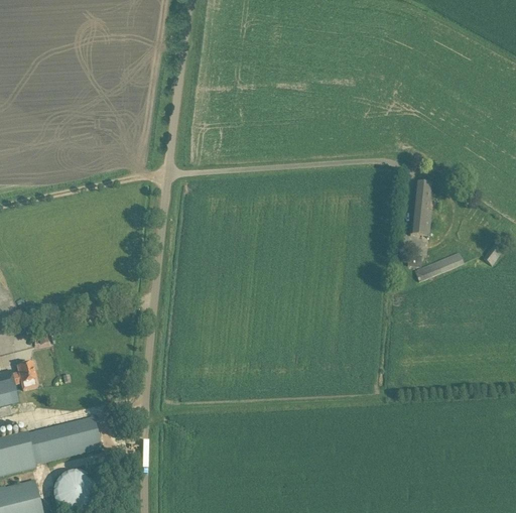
[(432,182),(426,182),(416,181),(411,233),(428,235),(430,211),(429,211),(432,182)]
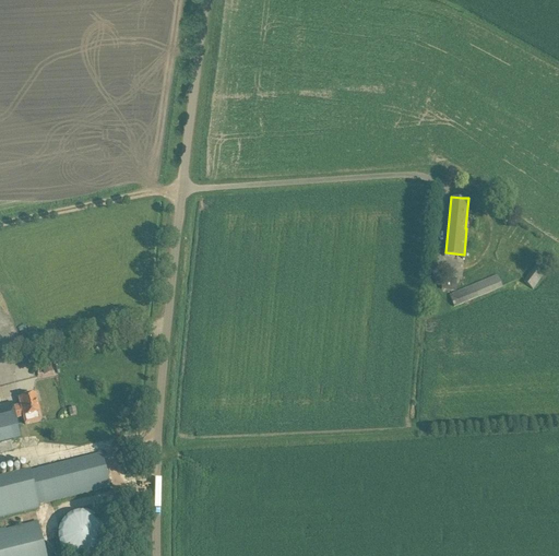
[(524,280),(533,286),(546,268),(537,261),(524,280)]
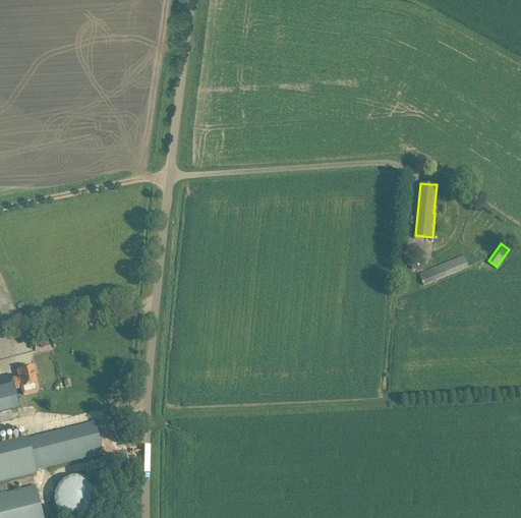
[(419,272),(424,284),(468,266),(463,253),(419,272)]
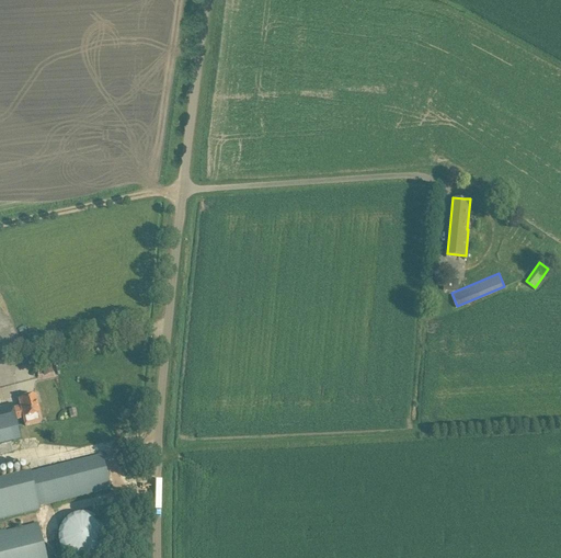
[(443,287),(457,289),(459,277),(445,275),(443,287)]
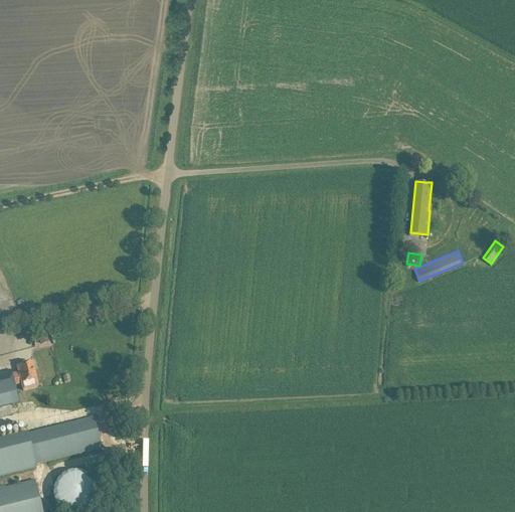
[(21,380),(23,388),(38,384),(32,360),(17,363),(19,370),(12,371),(15,382),(21,380)]
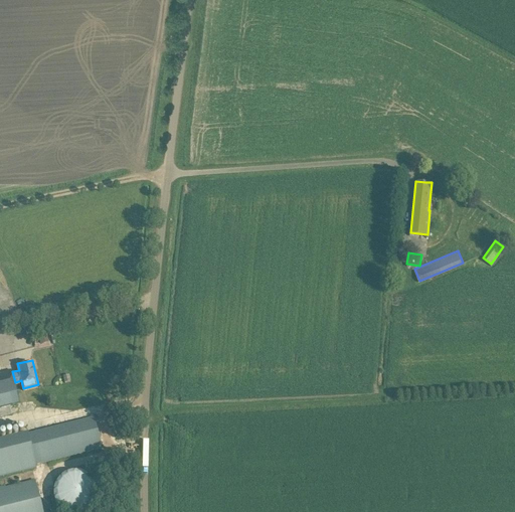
[(0,404),(19,399),(15,382),(12,371),(11,367),(0,369),(0,404)]
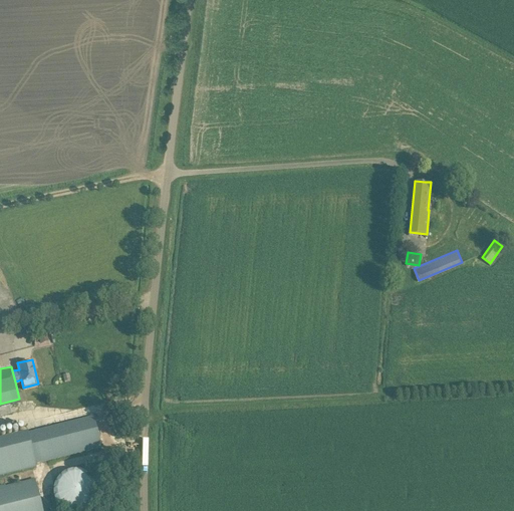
[(0,473),(37,464),(36,461),(91,447),(101,445),(93,414),(83,416),(0,436),(0,473)]
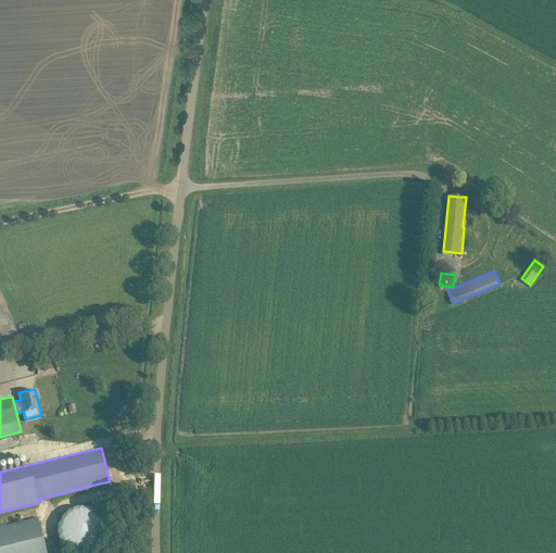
[(106,515),(74,502),(59,540),(91,552),(98,552),(110,526),(103,523),(106,515)]
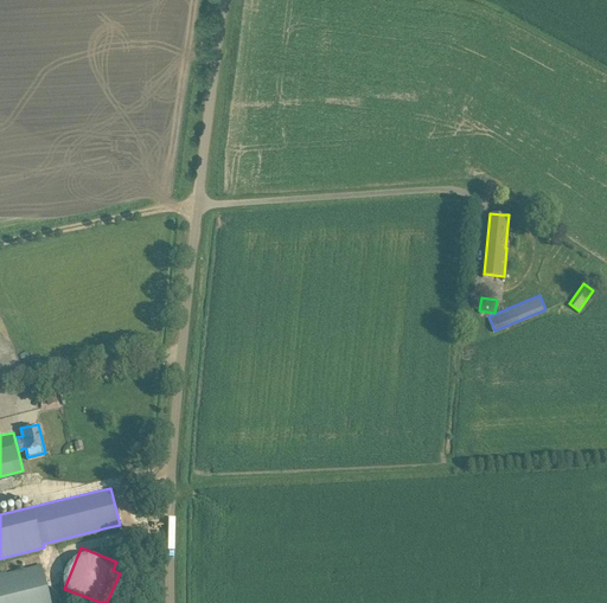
[(0,602),(51,602),(42,563),(5,572),(5,570),(0,570),(0,602)]
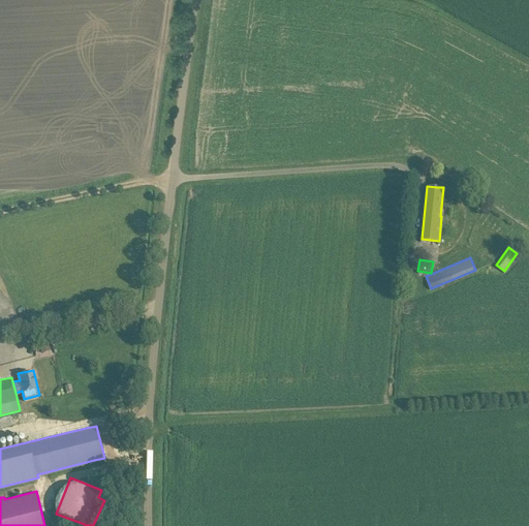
All buildings are outlined.
